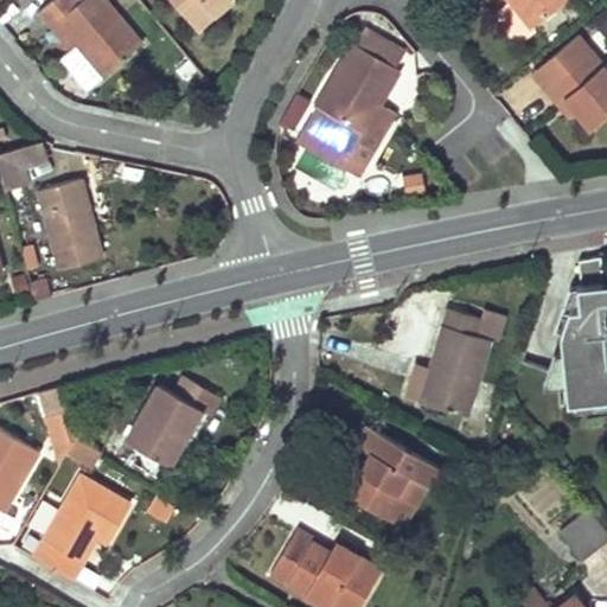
[(71,0),(61,0),(42,17),(72,55),(82,48),(62,23),(78,8),(71,0)]
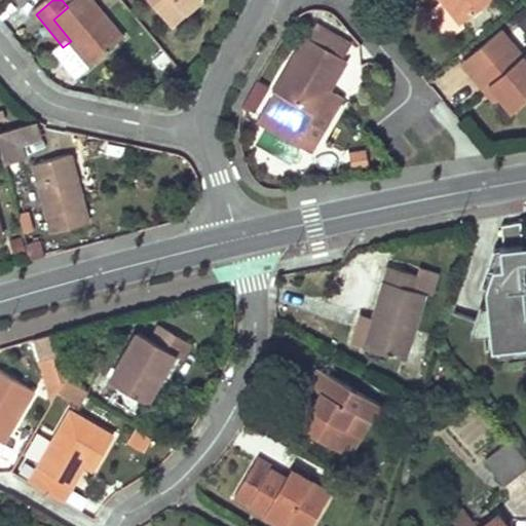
[(71,41),(94,68),(125,41),(91,0),(76,0),(68,7),(53,20),(71,41)]
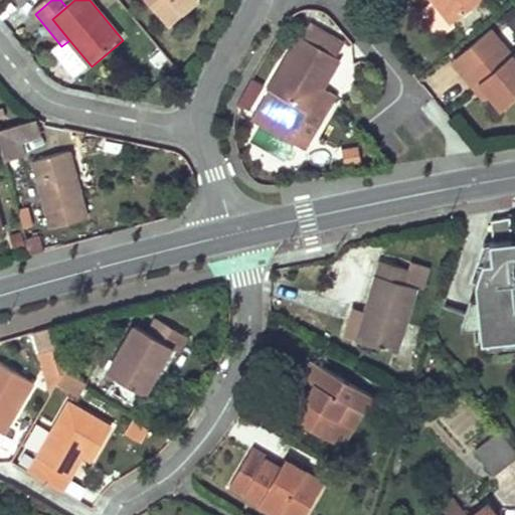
[(147,0),(168,23),(196,0),(147,0)]
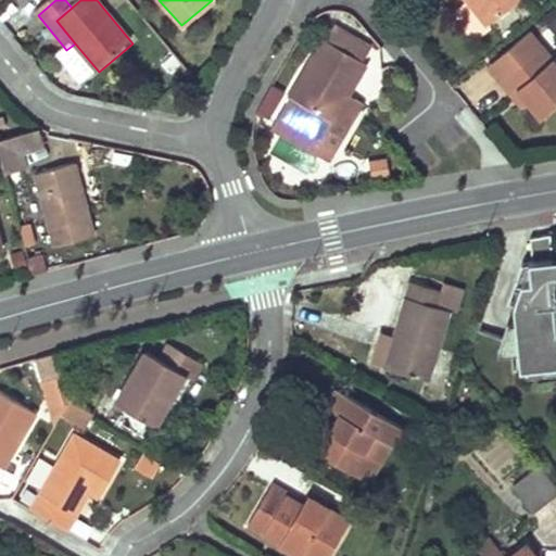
[(484,35),(492,29),(490,25),(470,0),(468,0),(467,1),(466,0),(460,0),(456,3),(462,9),(459,20),(471,34),(484,35)]
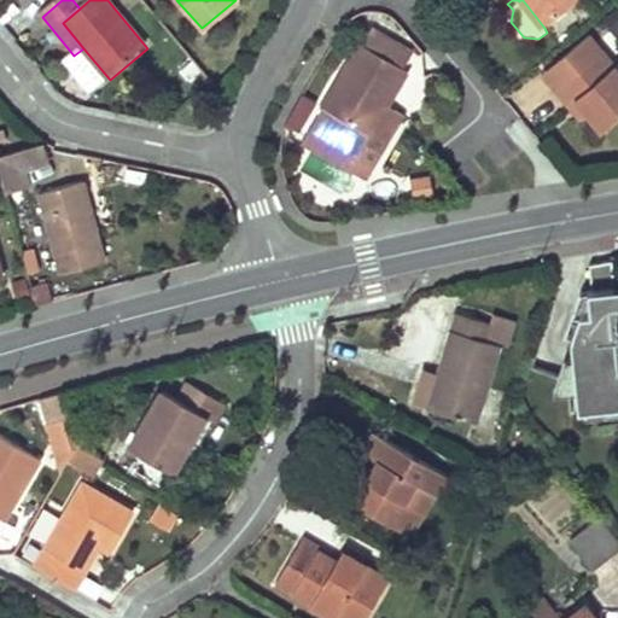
[(578,0),(518,0),(519,1),(520,0),(523,0),(544,28),(578,0)]
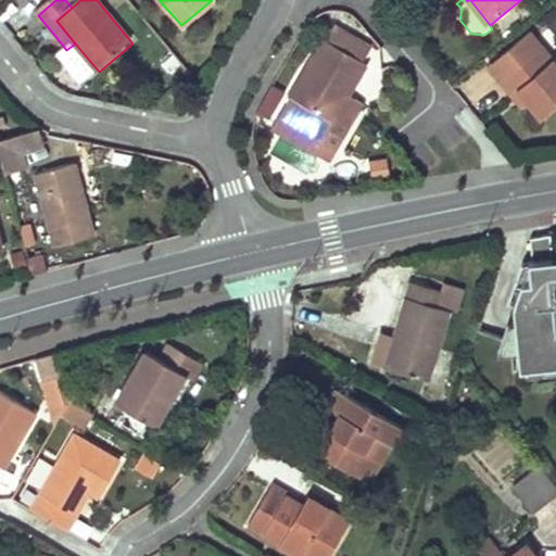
[(337,24),(327,40),(363,61),(373,46),(337,24)]
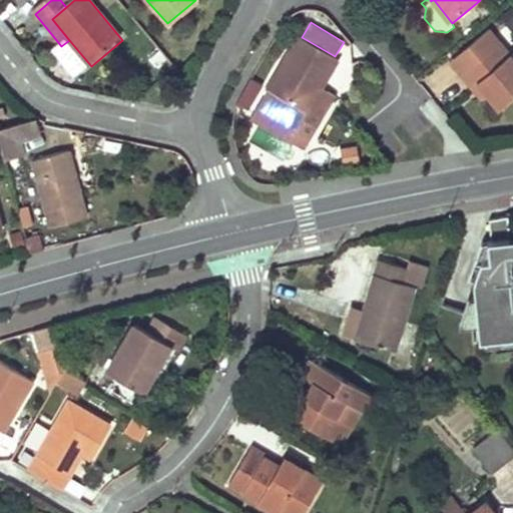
[(302,37),(299,35),(261,100),(299,124),(302,119),(316,127),(336,94),(322,86),(339,58),(335,56),(302,37)]
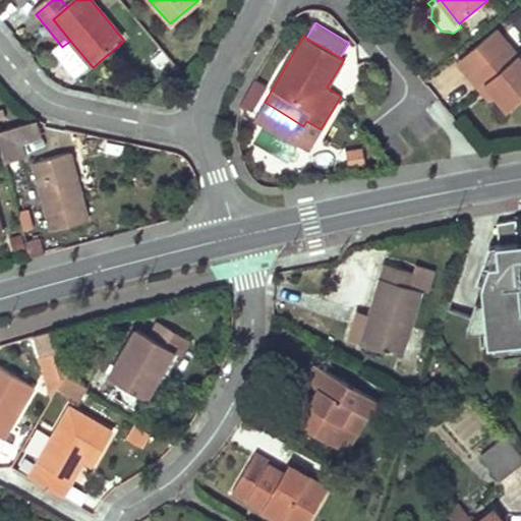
[(520,100),(520,58),(508,43),(469,75),(479,89),(485,83),(496,96),(508,111),(520,100)]
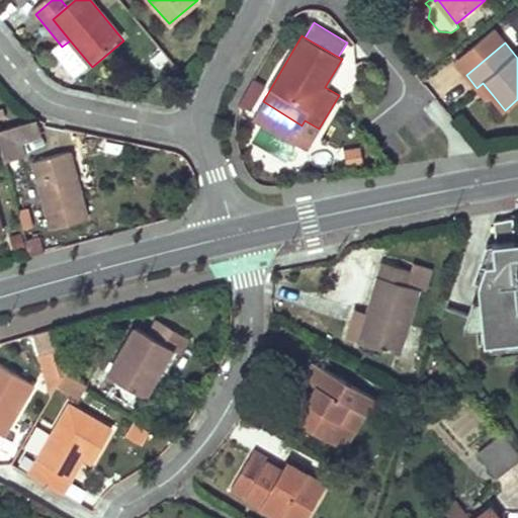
[(483,83),(477,88),(487,99),(493,95),(483,83)]
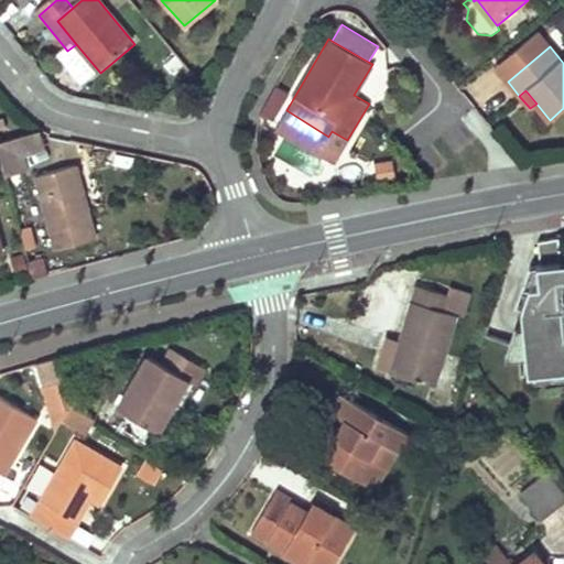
[(40,133),(15,140),(20,155),(44,149),(40,133)]
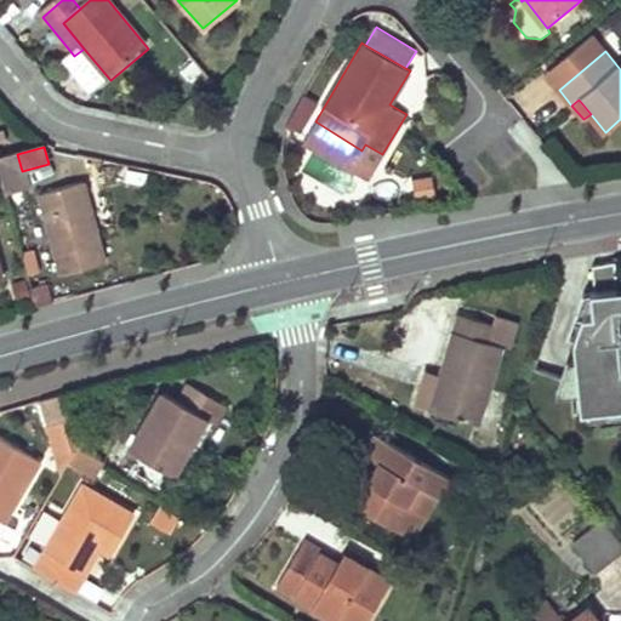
[(17,154),(0,158),(0,171),(6,194),(27,189),(22,171),(17,154)]
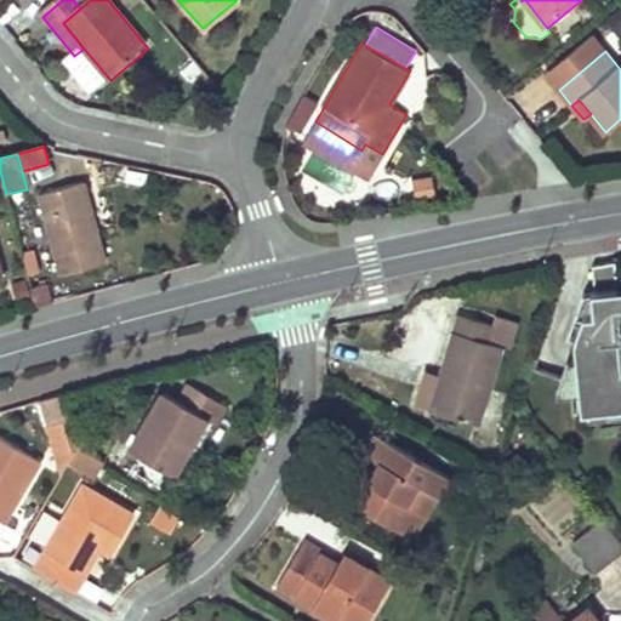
[(77,166),(30,178),(60,279),(104,267),(95,233),(87,234),(80,208),(87,205),(77,166)]
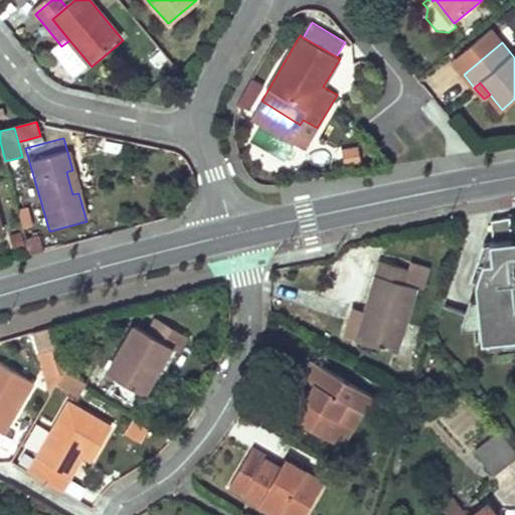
[(66,172),(72,194),(78,193),(72,170),(66,172)]
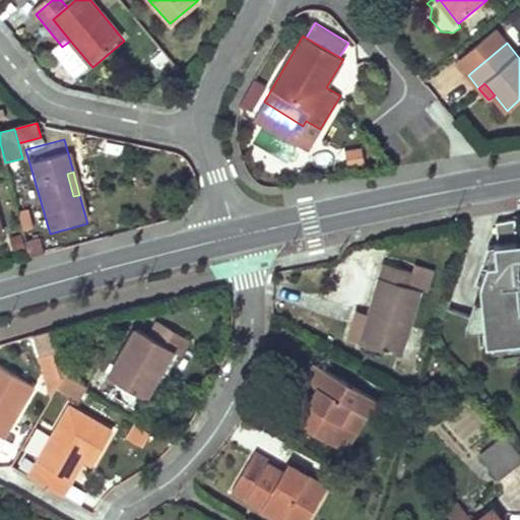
[(474,301),(464,329),(483,327),(485,344),(519,340),(519,241),(518,242),(514,219),(495,222),(498,244),(488,245),(473,282),(479,284),(480,301),(474,301)]
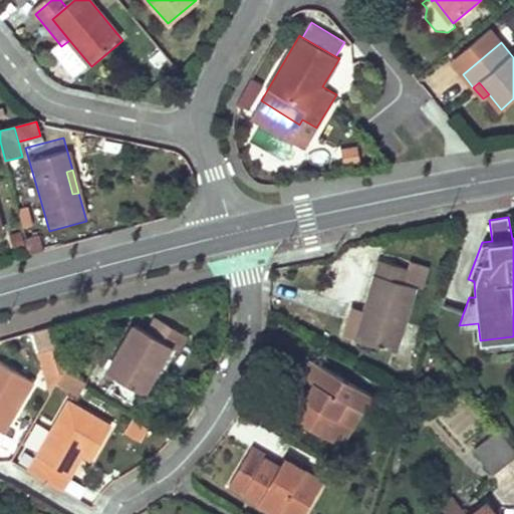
[(365,311),(356,339),(396,351),(416,286),(405,283),(409,267),(379,259),(363,309),(365,311)]
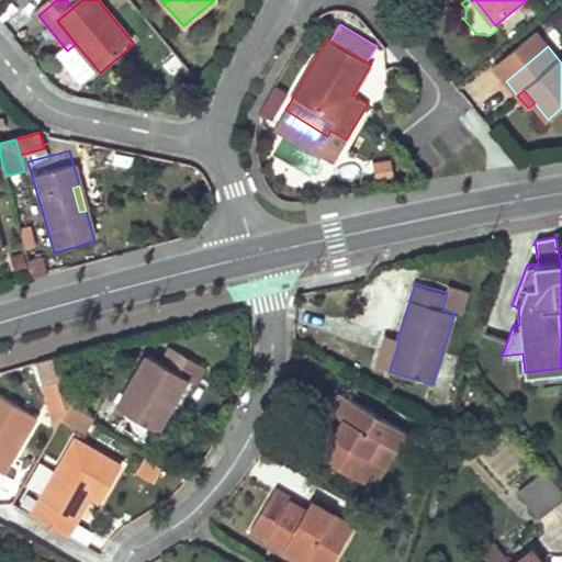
[(397,338),(385,335),(375,366),(390,371),(400,340),(397,338)]
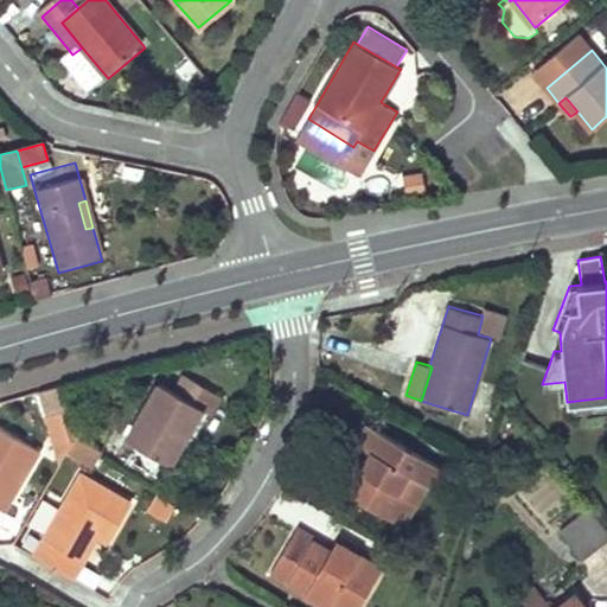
[(160,379),(126,436),(168,461),(203,404),(211,410),(222,394),(186,372),(176,389),(160,379)]
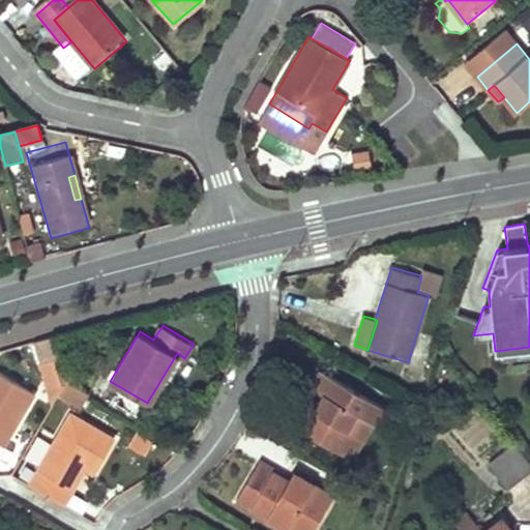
[(291,410),(285,419),(350,459),(372,422),(375,423),(384,407),(322,370),(305,396),(319,404),(314,412),(308,421),(291,410)]
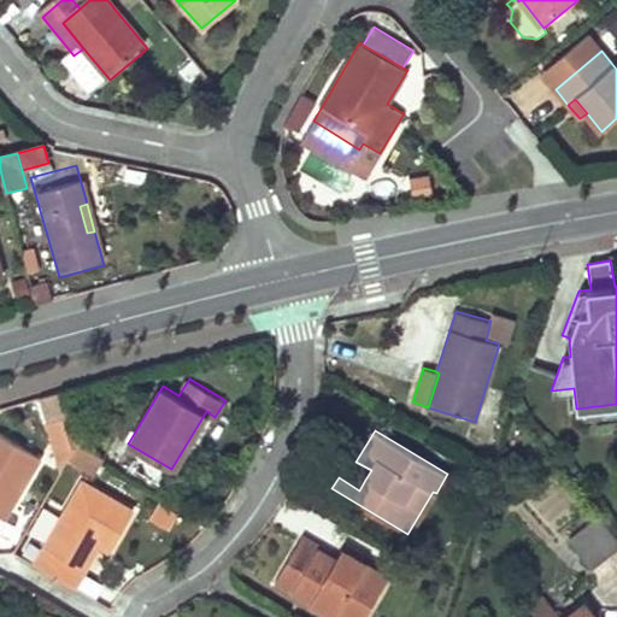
[(0,456),(30,474),(41,458),(0,433),(0,456)]
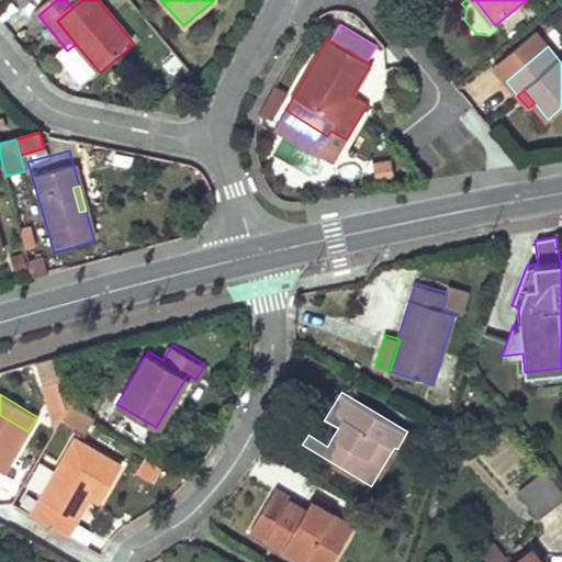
[(0,469),(3,472),(27,431),(0,415),(0,469)]
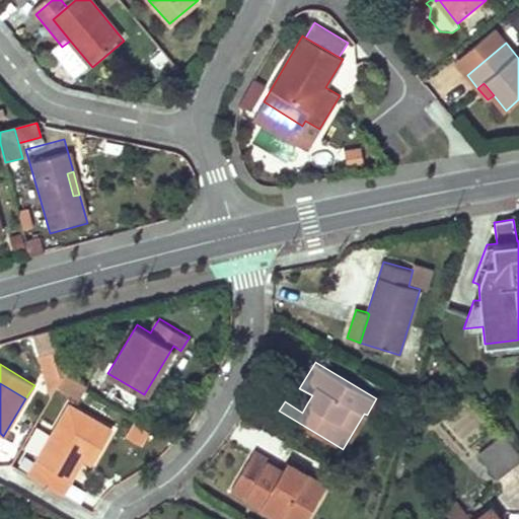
[(307,403),(289,392),(285,401),(302,413),(307,403)]
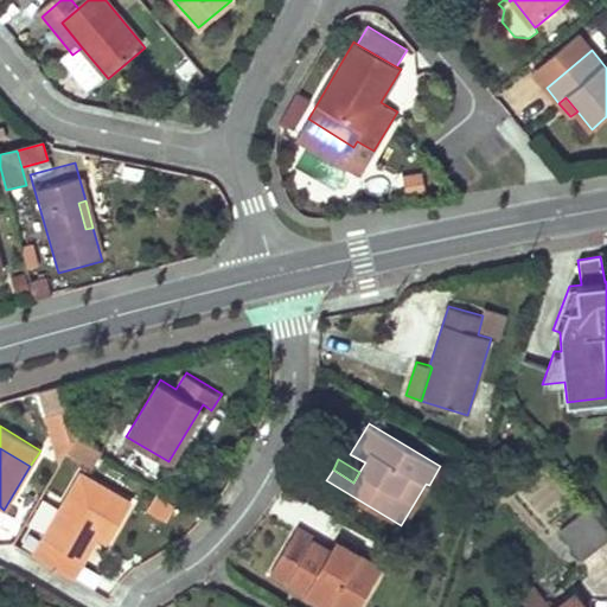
[(82,472),(33,554),(72,576),(97,536),(102,526),(110,532),(131,499),(82,472)]
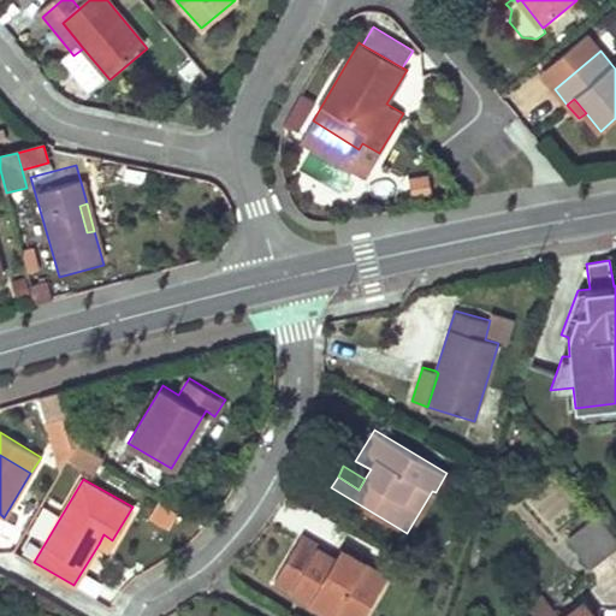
[(159,501),(149,519),(170,528),(178,511),(159,501)]
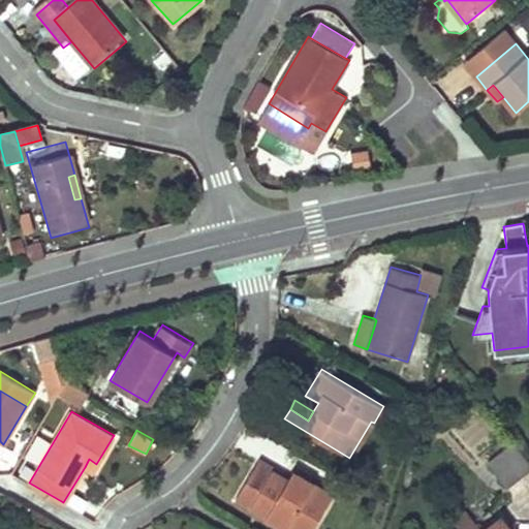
[(528,463),(512,441),(488,461),(508,489),(528,473),(528,463)]
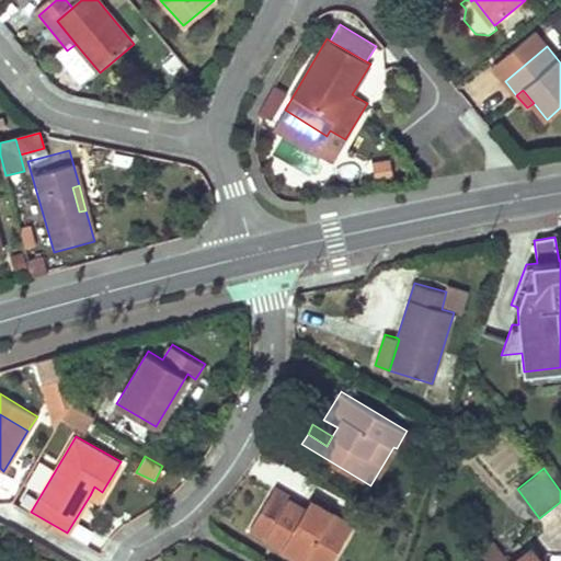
[(94,487),(90,495),(98,501),(102,492),(94,487)]
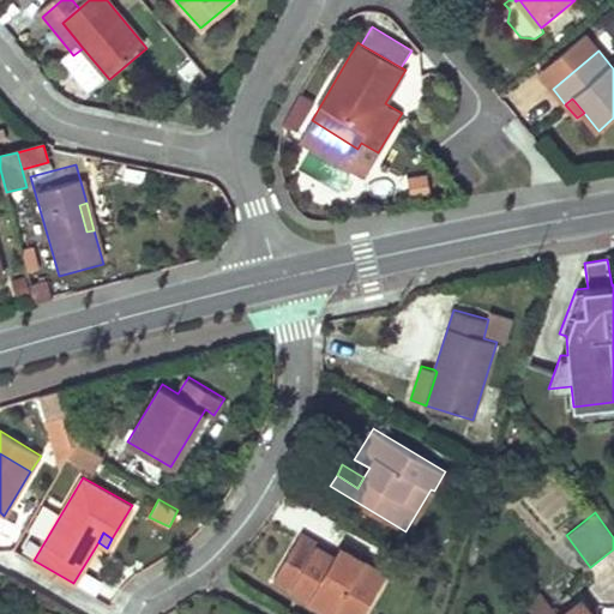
[(317,543),(299,534),(292,546),(308,557),(315,547),(317,543)]
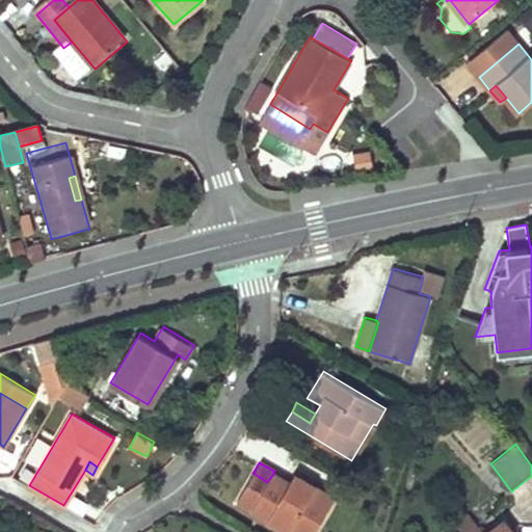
[(253,473),(235,501),(250,510),(257,502),(271,511),(267,520),(287,531),(313,531),(335,496),(301,477),(295,486),(288,483),(273,474),(267,482),(253,473)]
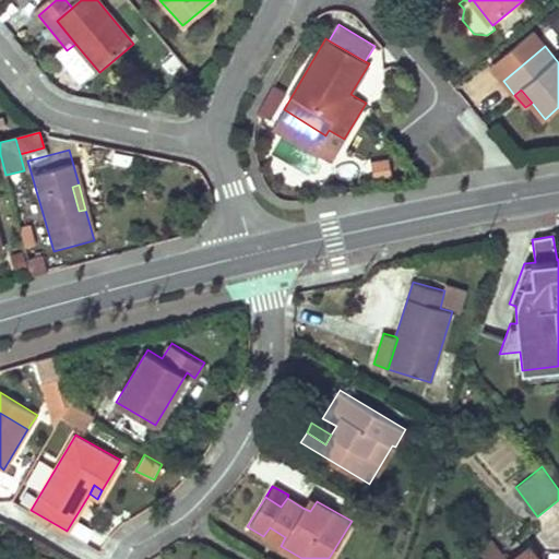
[(309,497),(302,508),(310,511),(317,501),(309,497)]
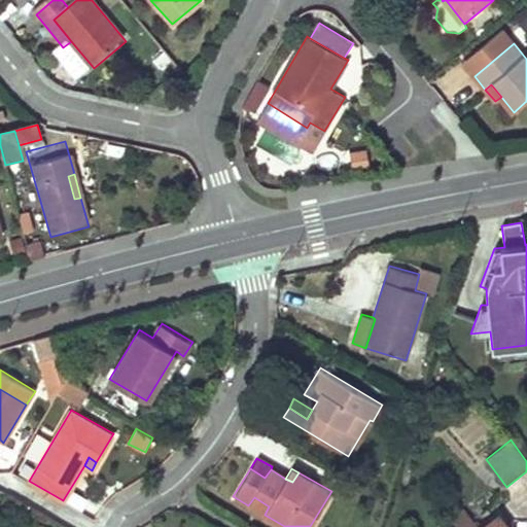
[(254,497),(248,505),(265,515),(269,506),(254,497)]
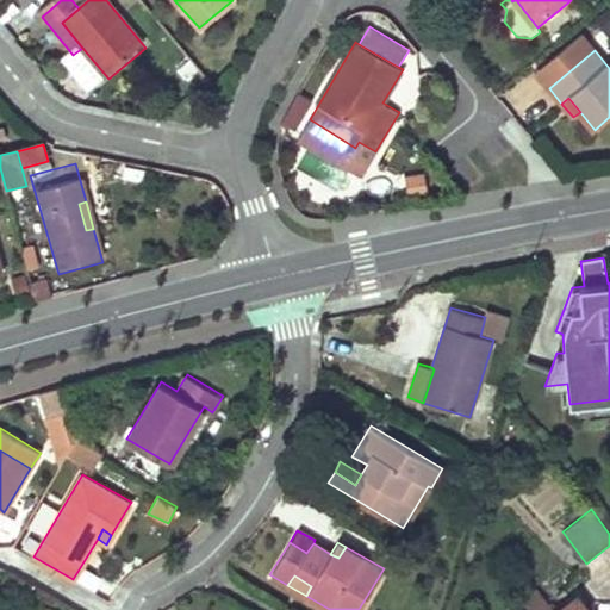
[(541,593),(530,602),(536,609),(543,609),(551,605),(541,593)]
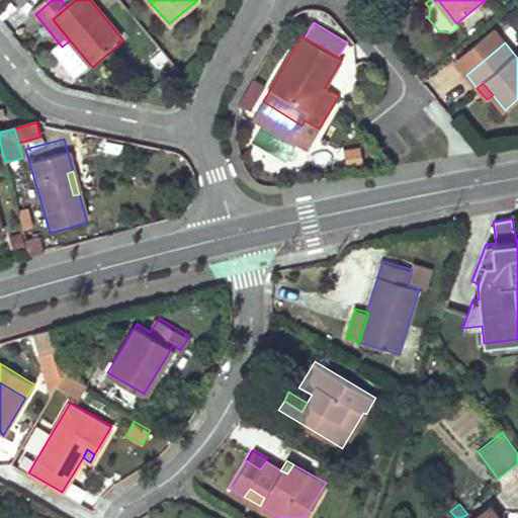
[(498,517),(491,508),(478,517),(498,517)]
